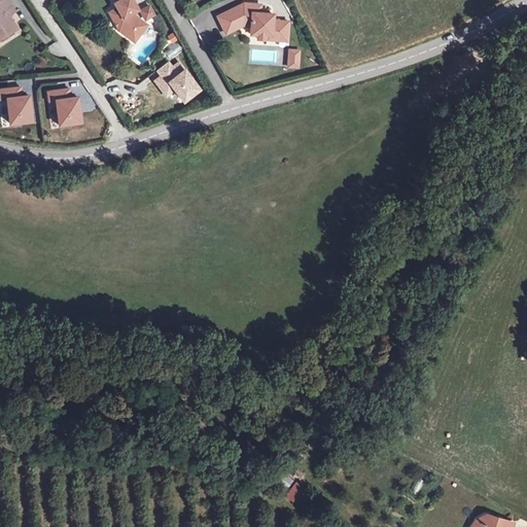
[(6,0),(0,0),(0,38),(16,28),(8,15),(3,8),(9,4),(6,0)]
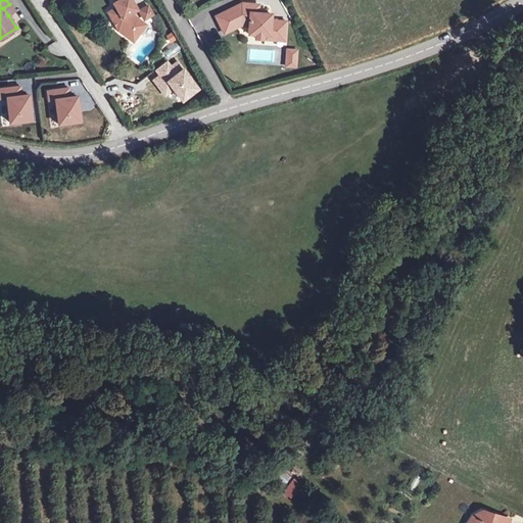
[(116,7),(108,12),(119,30),(131,39),(142,22),(130,13),(137,9),(131,0),(116,0),(117,1),(119,4),(115,5),(116,7)]
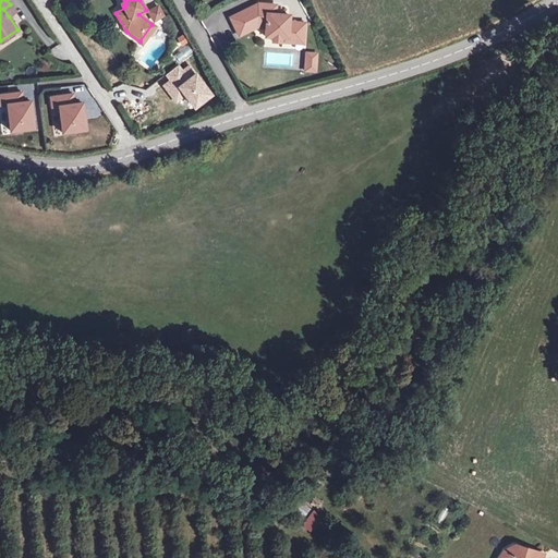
[(10,4),(3,9),(9,16),(15,12),(10,4)]
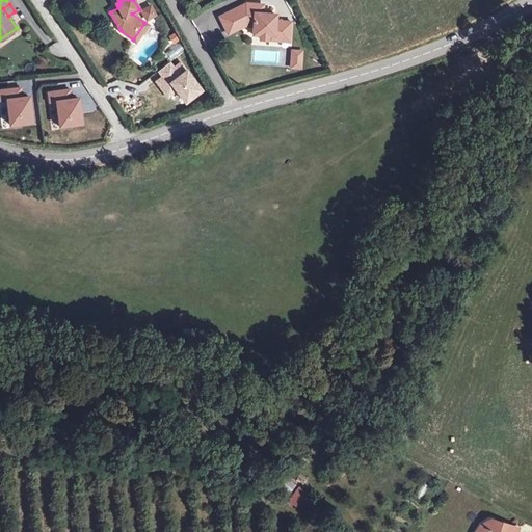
[(237,18),(223,25),(228,33),(244,26),(253,26),(253,34),(260,34),(290,36),(291,22),(275,21),(275,14),(269,14),(264,14),(262,14),(263,4),(245,4),(234,9),(237,18)]
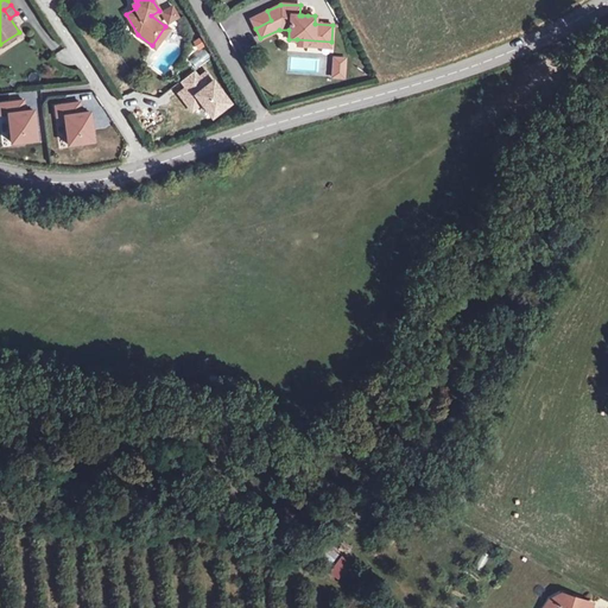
[(172,7),(163,13),(168,21),(177,16),(172,7)]
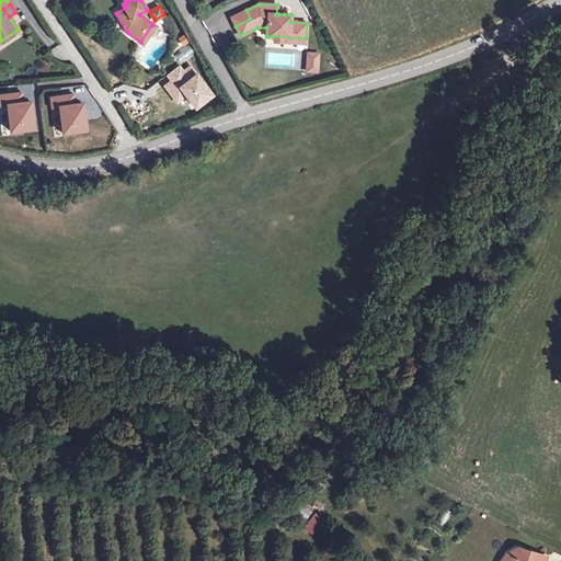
[(247,10),(231,18),(236,26),(250,19),(247,10)]
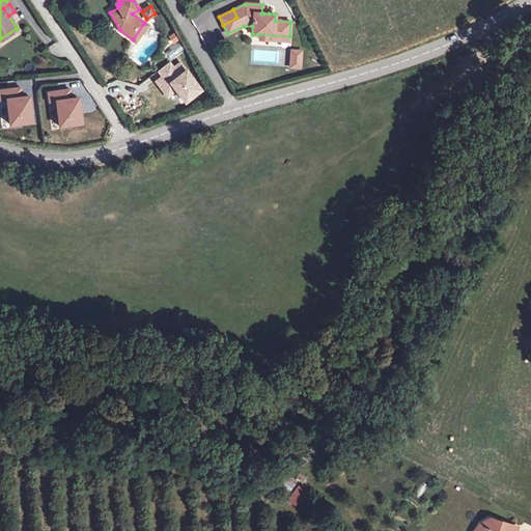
[(144,23),(133,39),(136,43),(148,25),(144,23)]
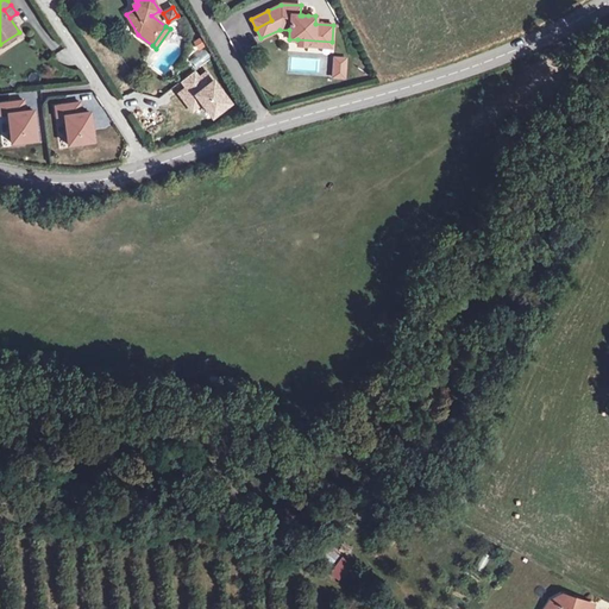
[(345,58),(334,57),(332,76),(344,77),(345,58)]
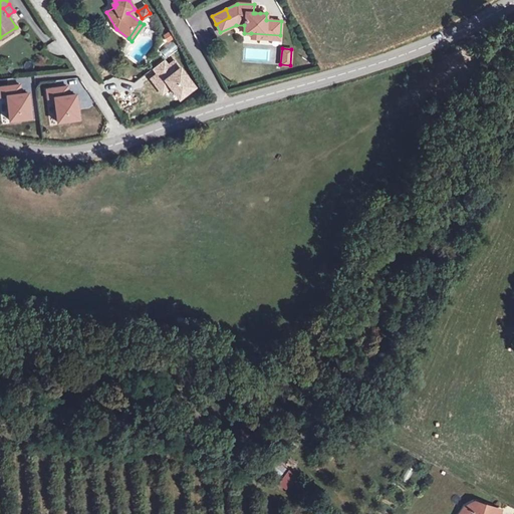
[(177,67),(172,70),(176,76),(181,74),(177,67)]
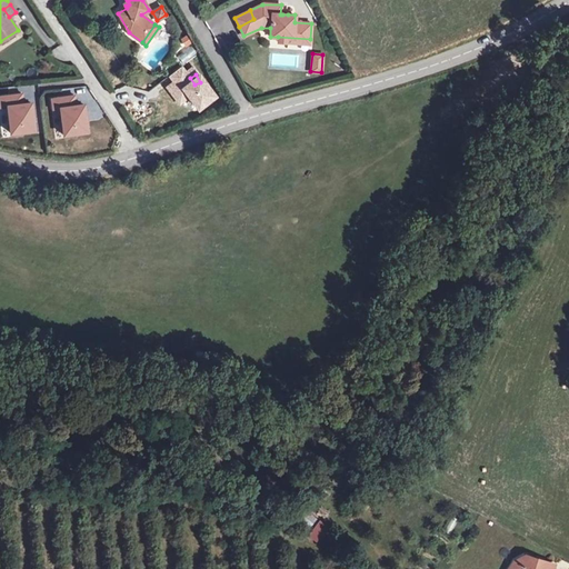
[(199,96),(215,89),(210,80),(196,87),(199,96)]
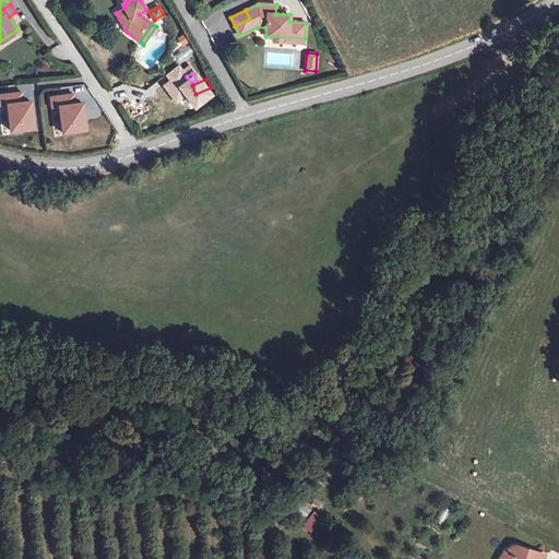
[(0,104),(7,104),(10,130),(33,128),(30,100),(23,102),(21,92),(0,94),(0,104)]
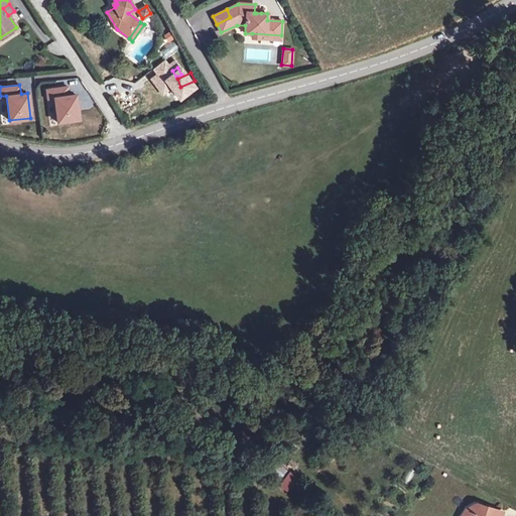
[(68,87),(45,89),(47,99),(53,98),(56,122),(79,119),(76,95),(69,96),(68,87)]
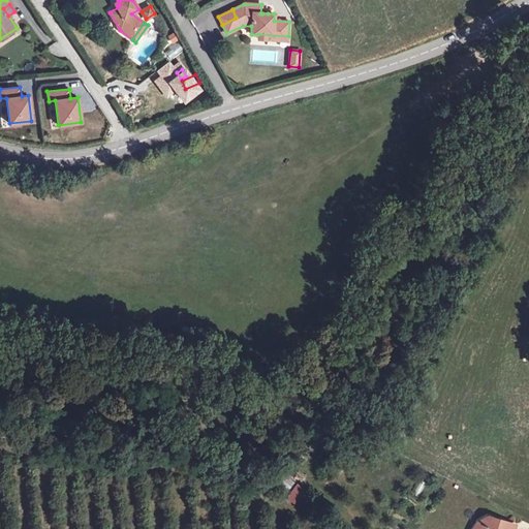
[(170,111),(189,104),(186,97),(167,103),(170,111)]
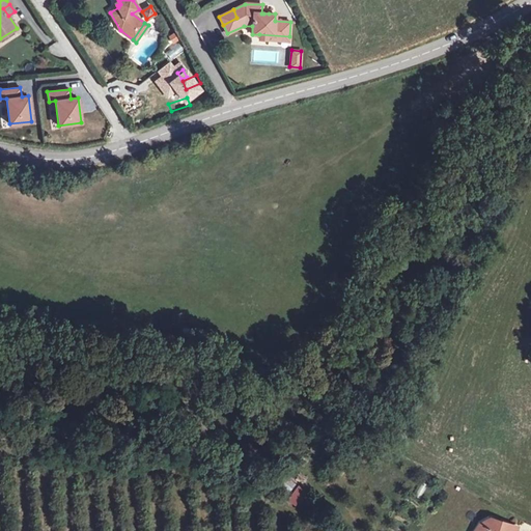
[(290,495),(296,483),(287,479),(282,491),(290,495)]
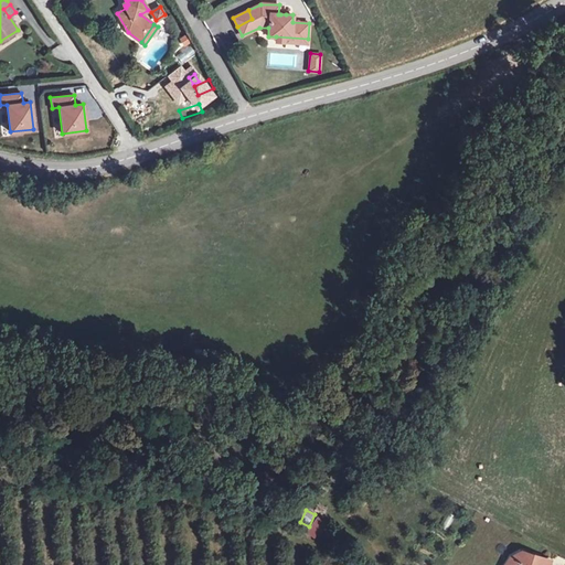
[(449,531),(454,515),(446,513),(440,529),(449,531)]
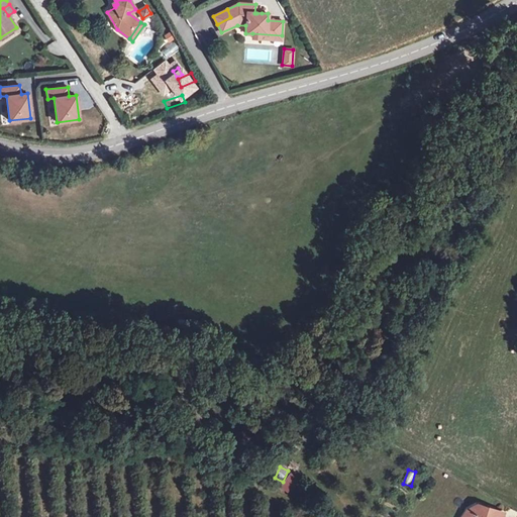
[(287,473),(280,489),(293,494),(299,478),(287,473)]
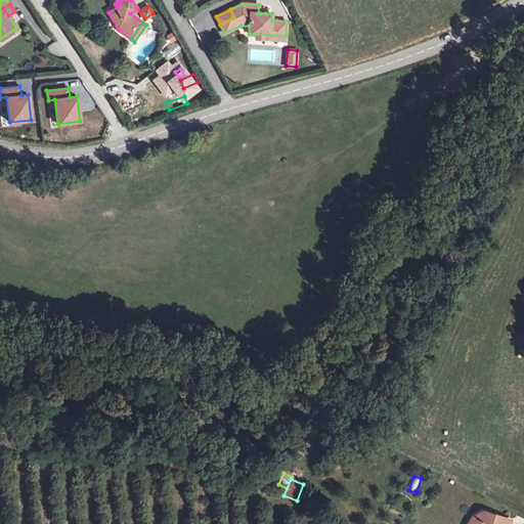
[(471,520),(469,523),(496,523),(499,518),(482,512),(472,518),(471,520)]
